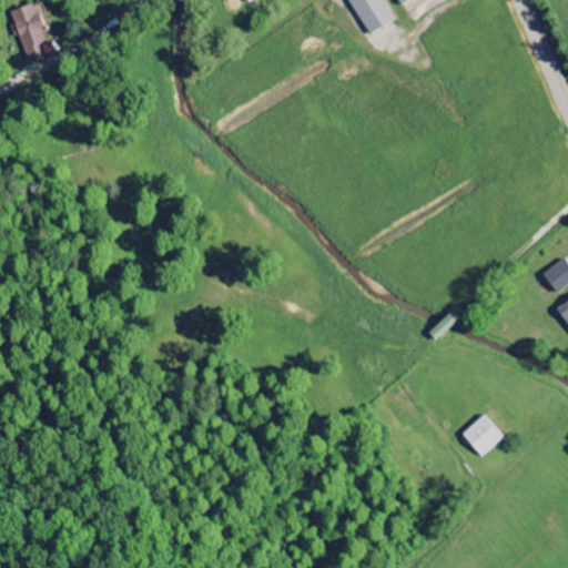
[(394,20),(381,0),(345,0),(368,36),(394,20)]
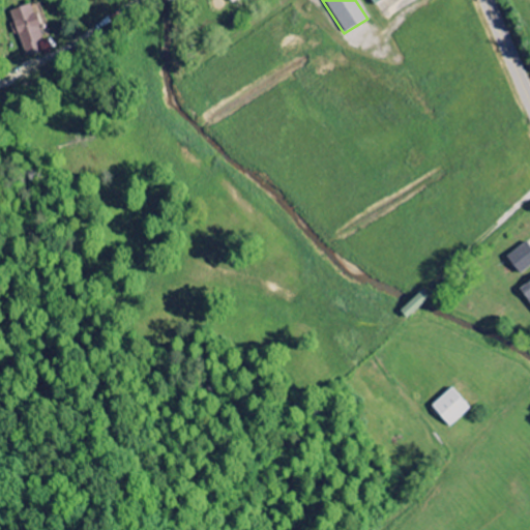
[(46,52),(31,4),(9,11),(25,58),(46,52)]
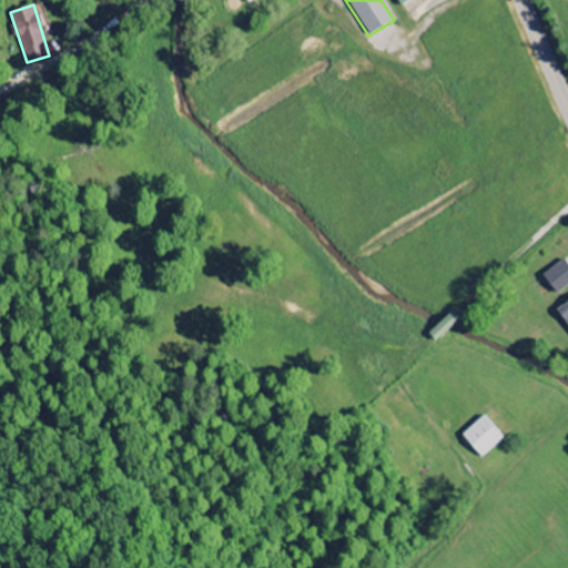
[(556,295),(567,284),(567,266),(561,260),(540,277),(556,295)]
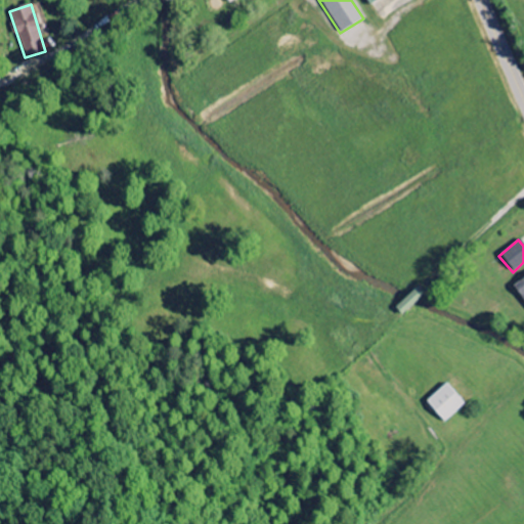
[(523,302),(523,277),(512,288),(523,302)]
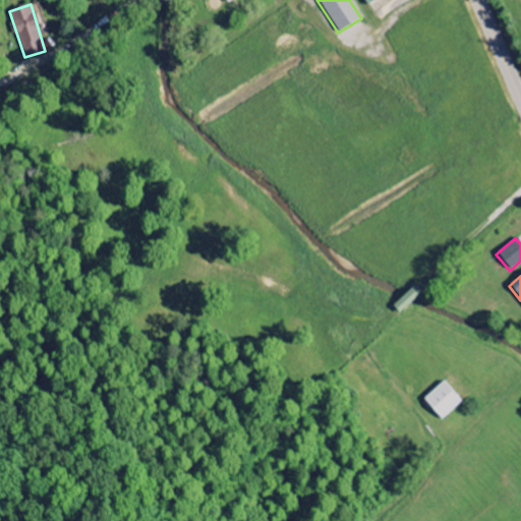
[(421,400),(441,421),(461,404),(441,383),(421,400)]
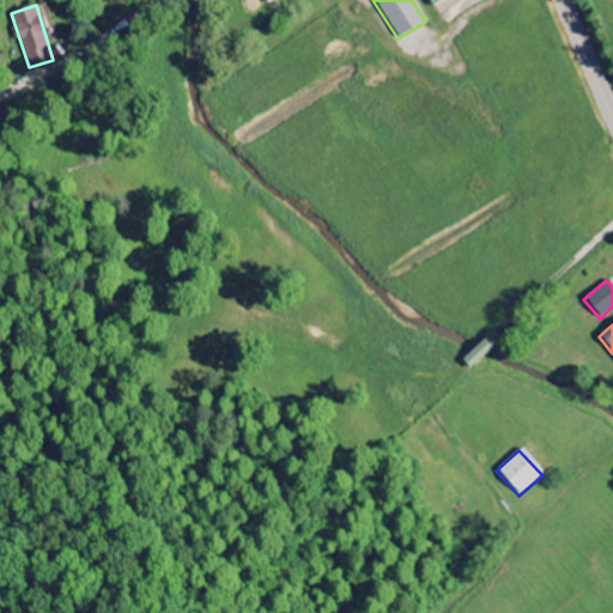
All buildings are outlined.
